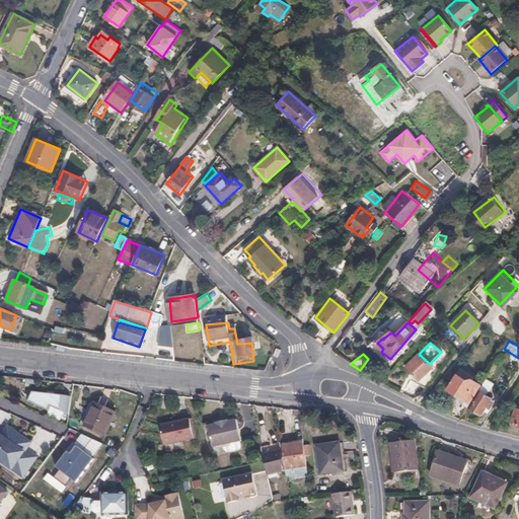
[(430,364),(419,354),(405,367),(420,381),(433,367),(430,364)]
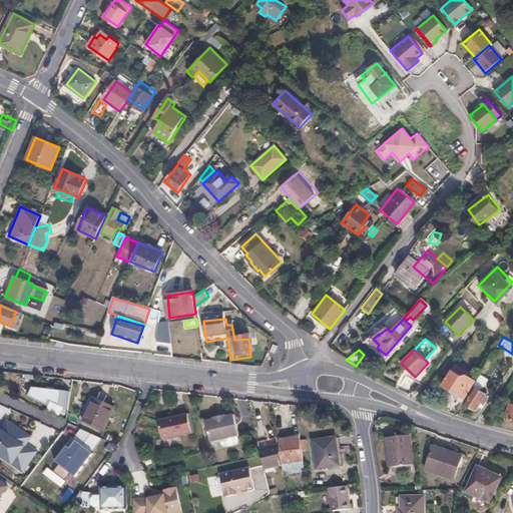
[(465,399),(477,380),(464,372),(462,375),(455,370),(442,384),(465,399)]
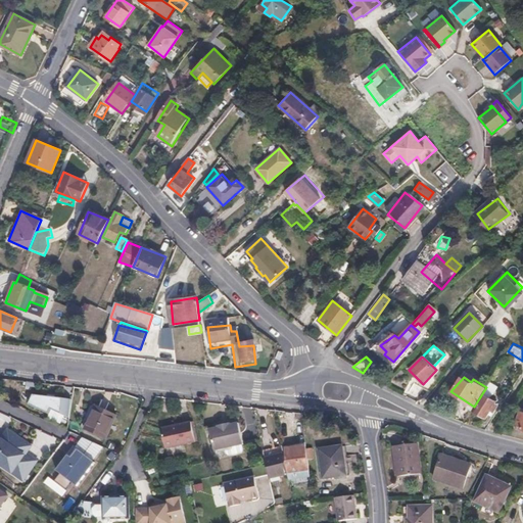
[(486,387),(474,407),(474,408),(487,416),(489,412),(491,409),(494,411),(498,403),(495,402),(496,400),(494,399),(500,390),(488,384),(486,387)]
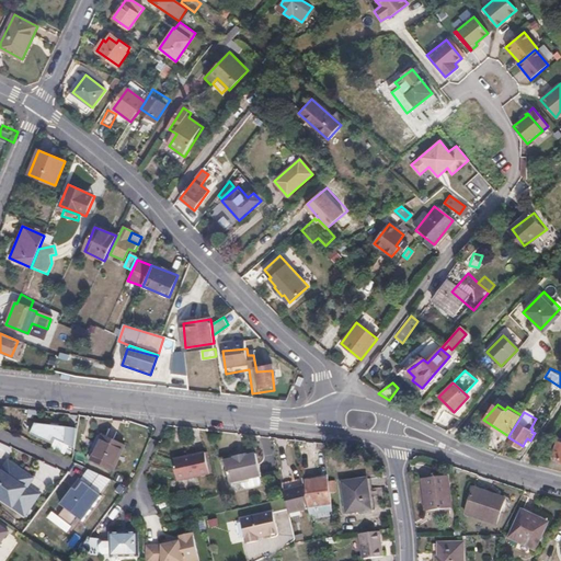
[(448,434),(458,438),(469,426),(459,420),(448,434)]
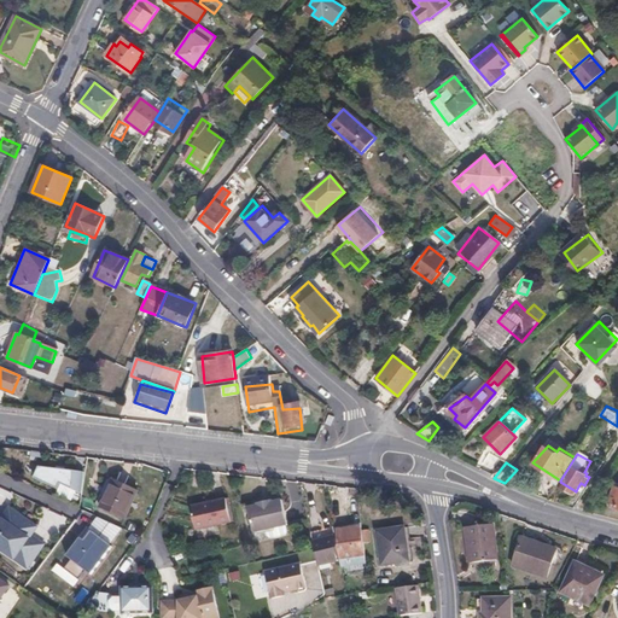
[(68,484),(73,472),(42,468),(40,473),(68,484)]
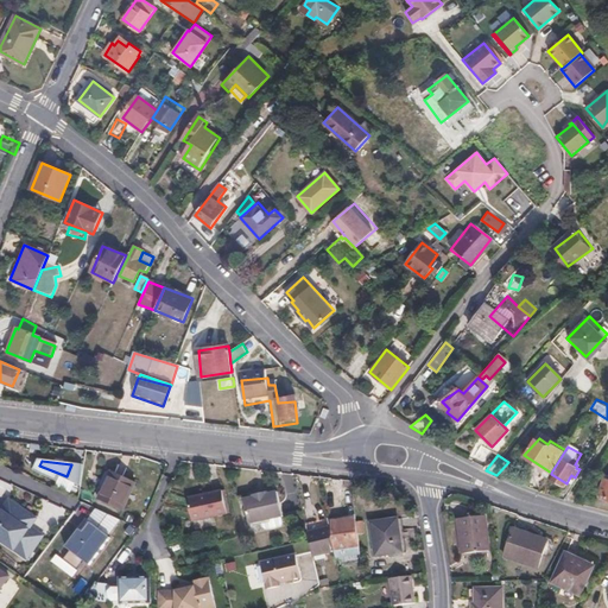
[(81,486),(84,466),(71,464),(67,476),(39,466),(36,472),(56,481),(58,476),(81,486)]
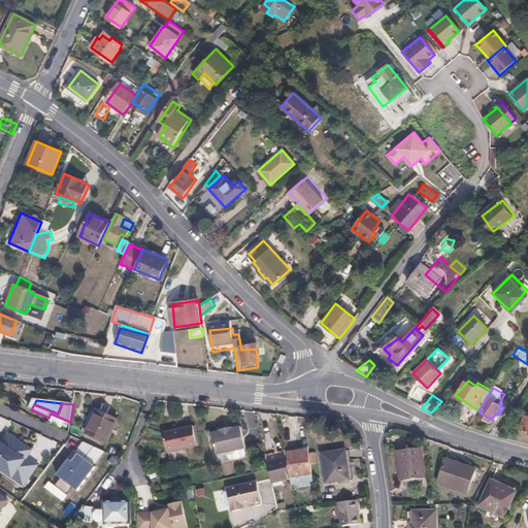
[(81,432),(86,434),(97,410),(93,408),(81,432)]
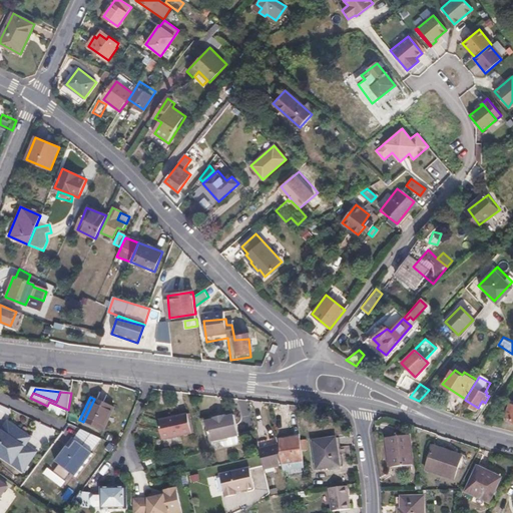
[(454,397),(445,410),(456,414),(463,402),(454,397)]
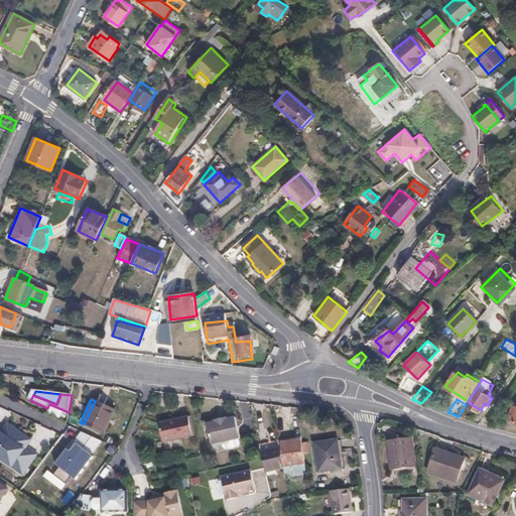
[(95,401),(84,424),(104,434),(115,411),(95,401)]
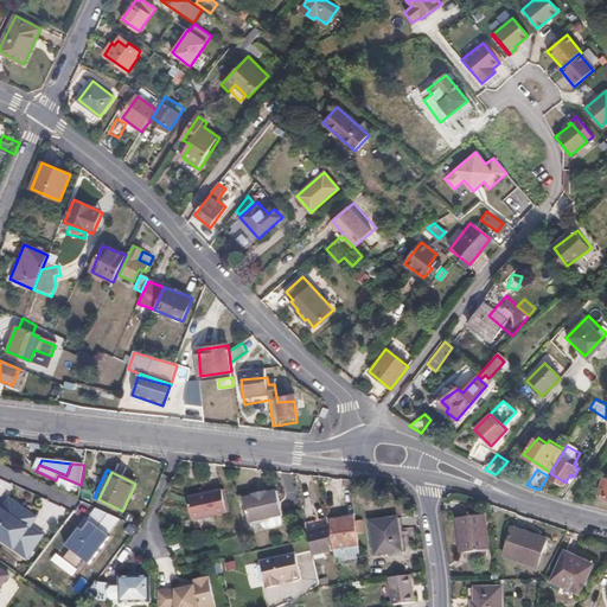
[(20,528),(26,519),(40,500),(21,486),(1,513),(19,526),(20,528)]
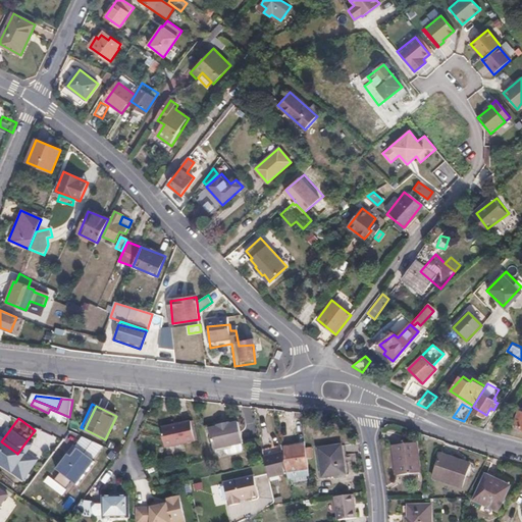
[(194,442),(190,422),(159,428),(163,448),(194,442)]
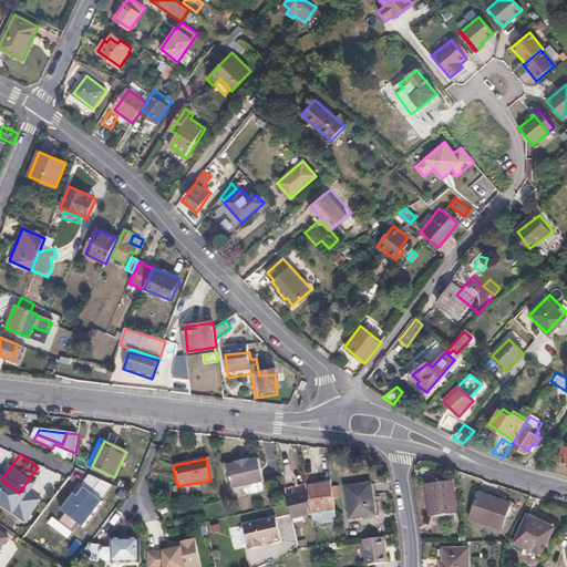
[(343,461),(334,462),(338,484),(347,483),(343,461)]
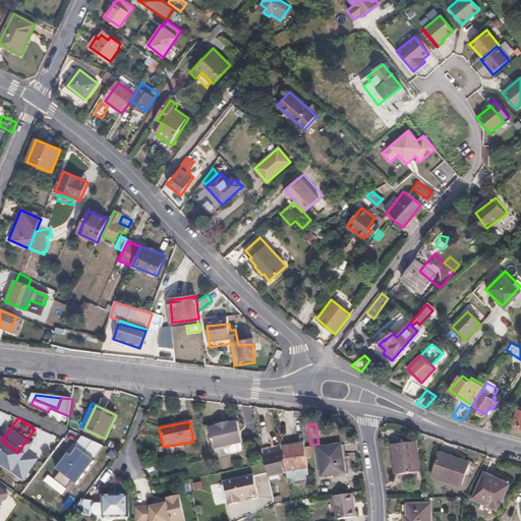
[(242,447),(238,425),(209,430),(214,452),(242,447)]
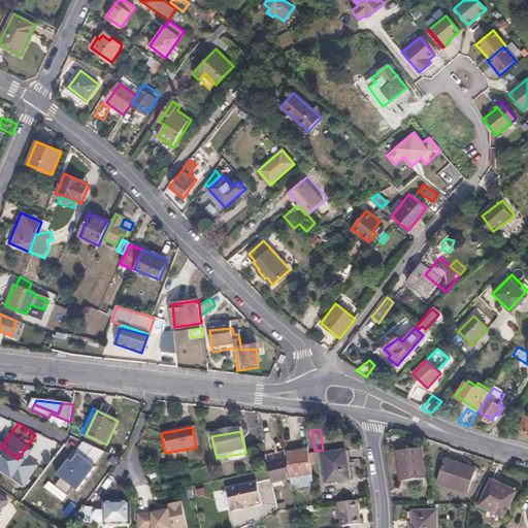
[(0,447),(0,469),(9,477),(14,475),(13,480),(24,487),(29,480),(26,477),(10,466),(17,458),(1,447),(0,447)]
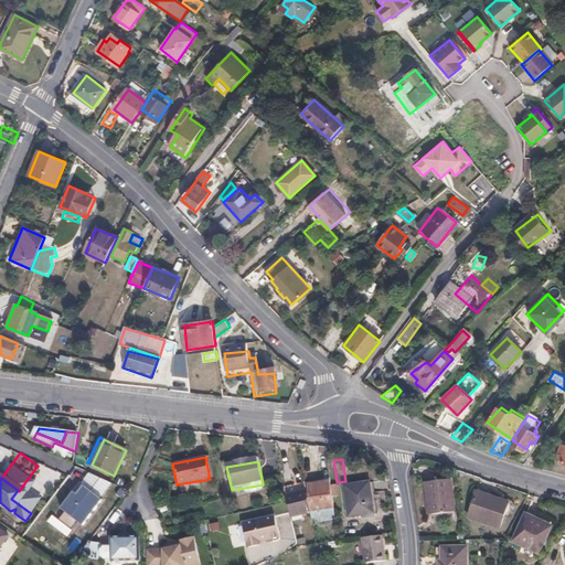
[(454,511),(450,478),(434,479),(427,480),(429,513),(454,511)]
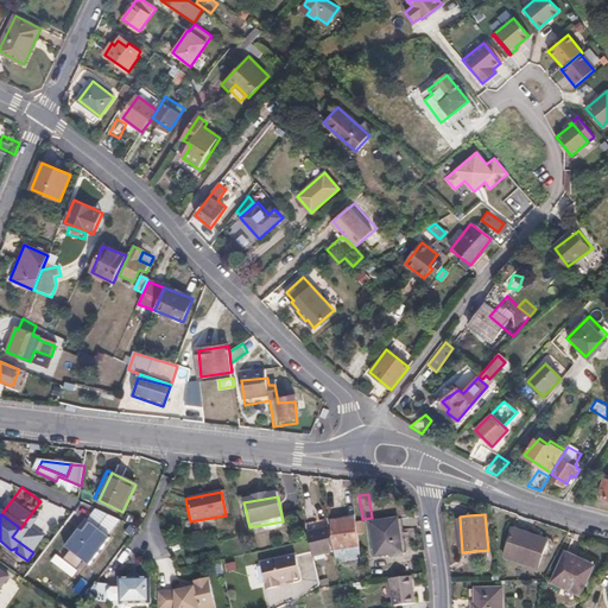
[(32,543),(42,530),(26,520),(20,529),(19,527),(12,537),(30,550),(32,551),(37,546),(32,543)]
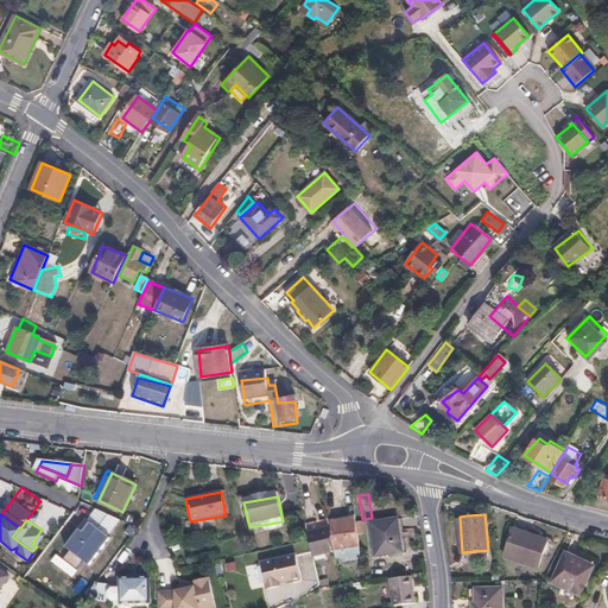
[(49,520),(42,530),(32,543),(37,546),(68,568),(87,540),(59,520),(56,525),(49,520)]
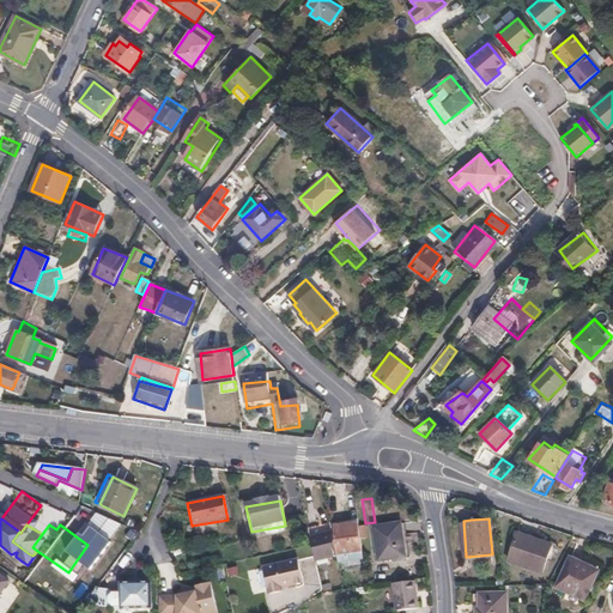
[(331,529),(338,564),(363,562),(359,538),(357,527),(357,526),(331,529)]
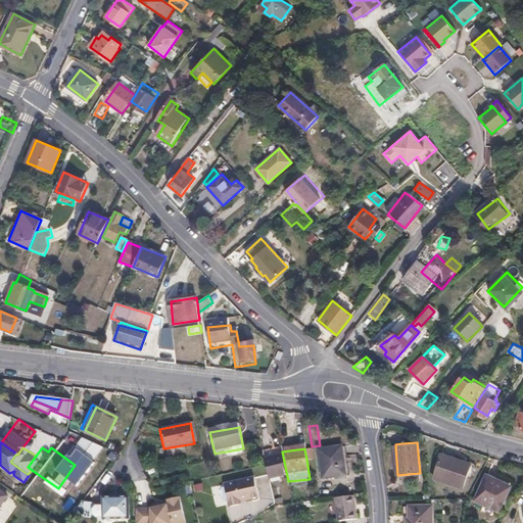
[(345,477),(341,448),(319,452),(322,480),(345,477)]
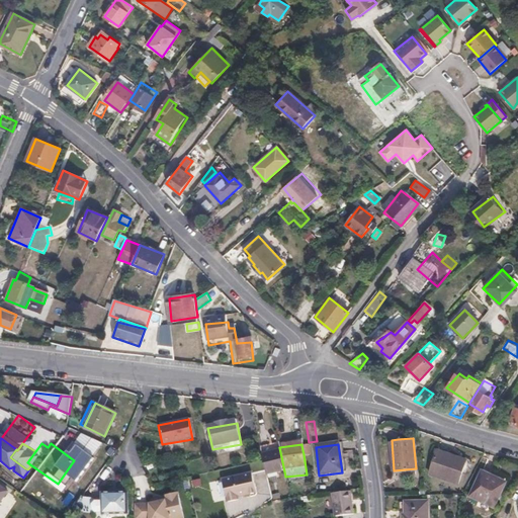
[(94,447),(67,486),(79,495),(107,456),(94,447)]
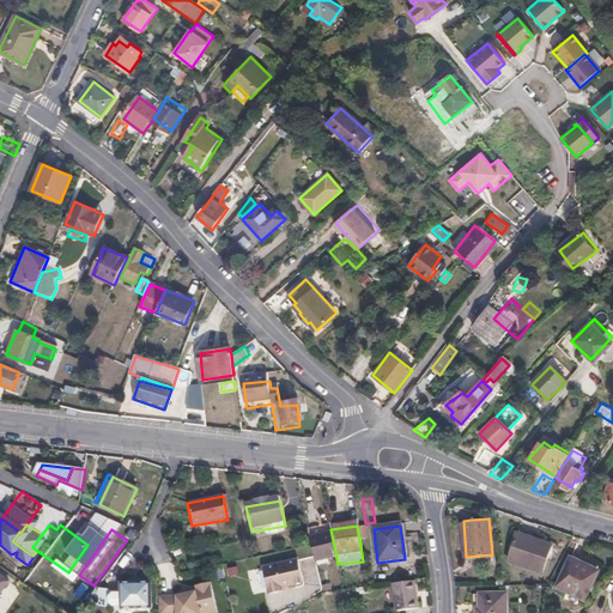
[(309,538),(315,560),(335,556),(331,533),(309,538)]
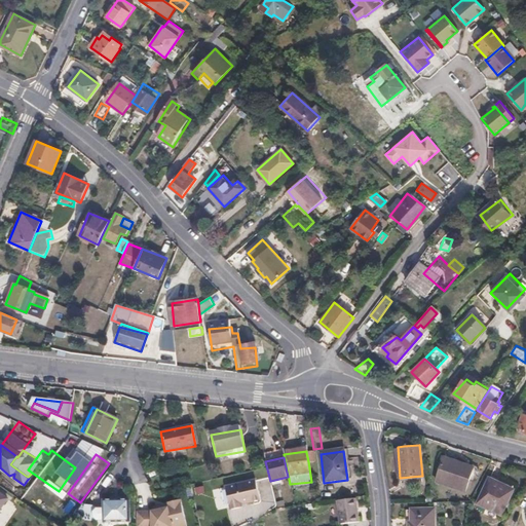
[(465,495),(474,471),(444,460),(436,485),(465,495)]
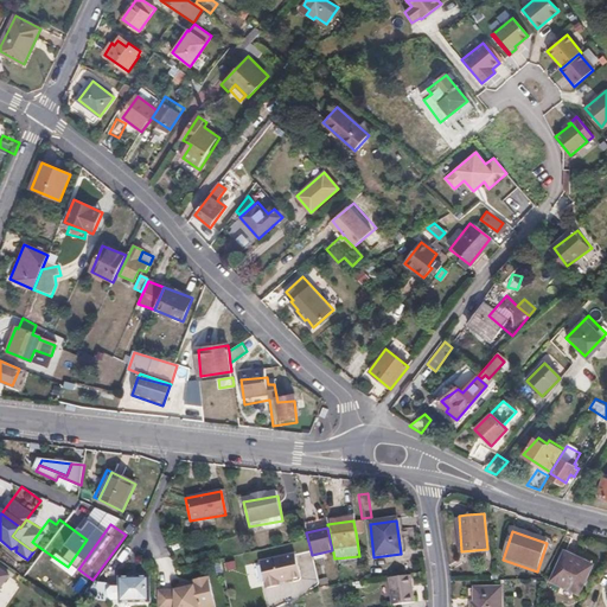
[(579,596),(592,568),(573,561),(573,560),(563,556),(551,585),(579,596)]
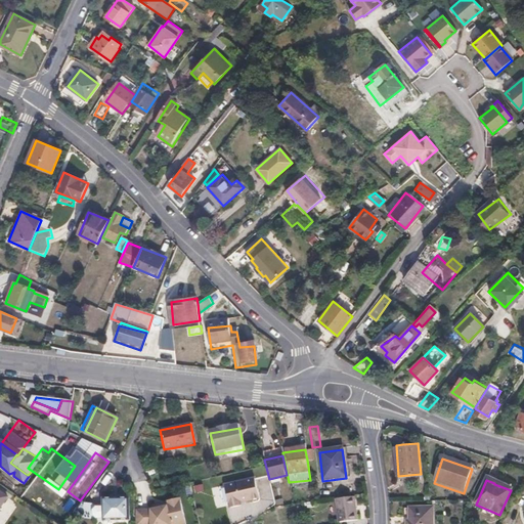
[(258,500),(254,481),(224,487),(230,512),(242,509),(241,503),(250,501),(251,503),(258,500)]
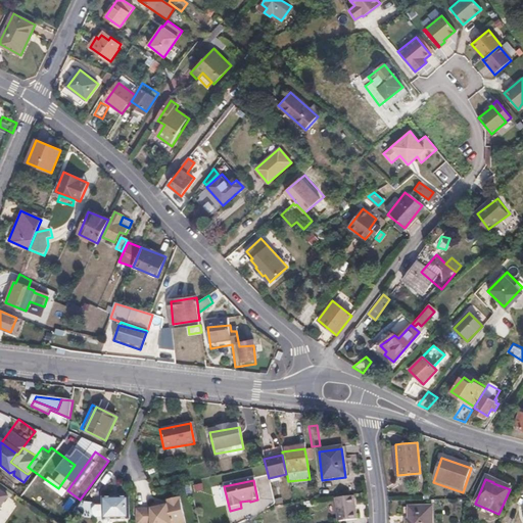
[(312,494),(313,502),(326,500),(325,492),(312,494)]
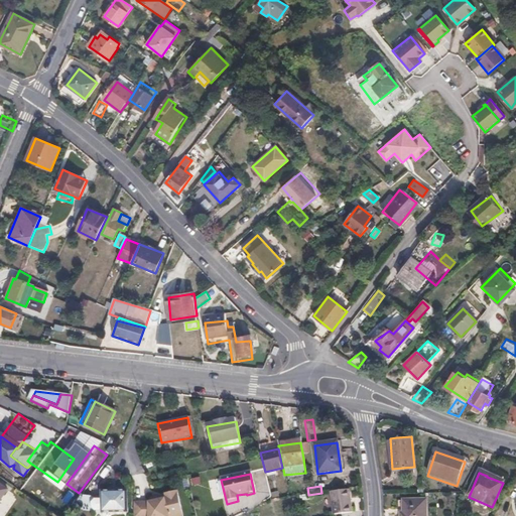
[(299,487),(289,489),(290,496),(300,494),(299,487)]
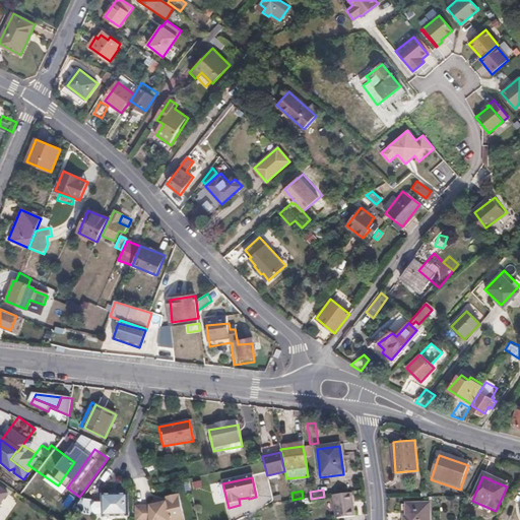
[(99,499),(99,515),(125,515),(126,494),(100,493),(99,499)]
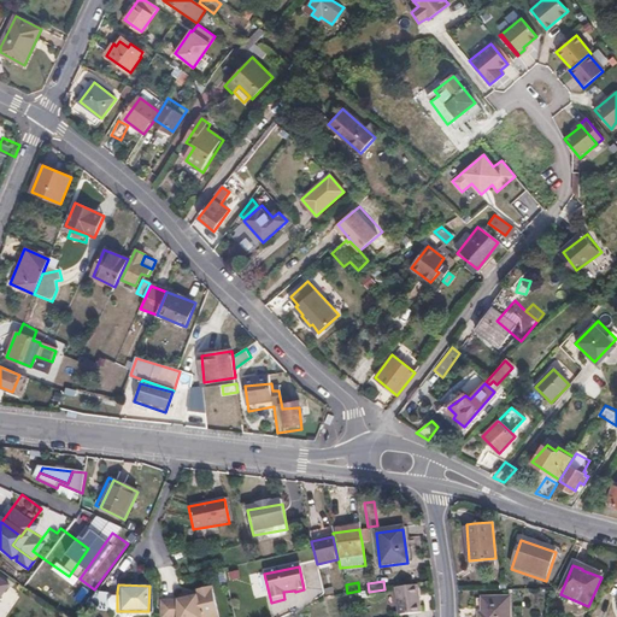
[(422,612),(419,586),(395,589),(399,616),(422,612)]
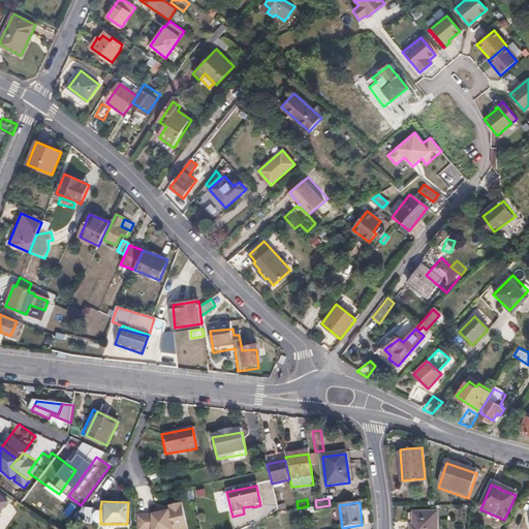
[(0,528),(17,509),(10,504),(0,517),(0,528)]
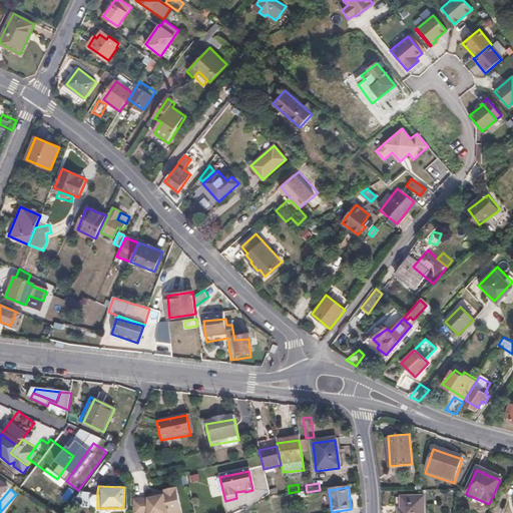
[(131,501),(131,512),(178,512),(173,489),(159,492),(159,493),(145,497),(145,500),(131,501)]
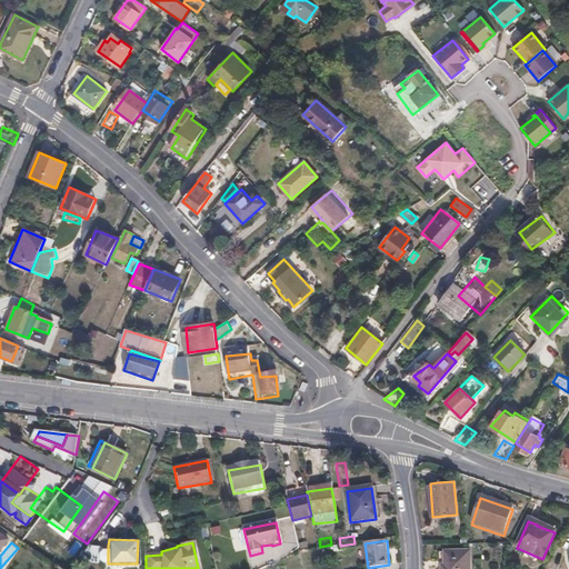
[(73,562),(77,562),(89,546),(86,545),(73,562)]
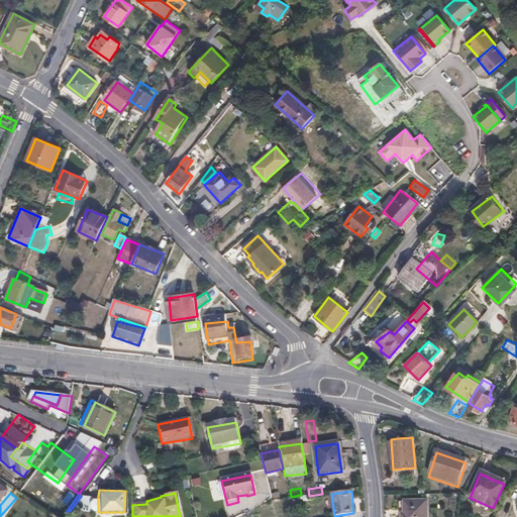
[(81,496),(70,511),(98,512),(98,496),(81,496)]
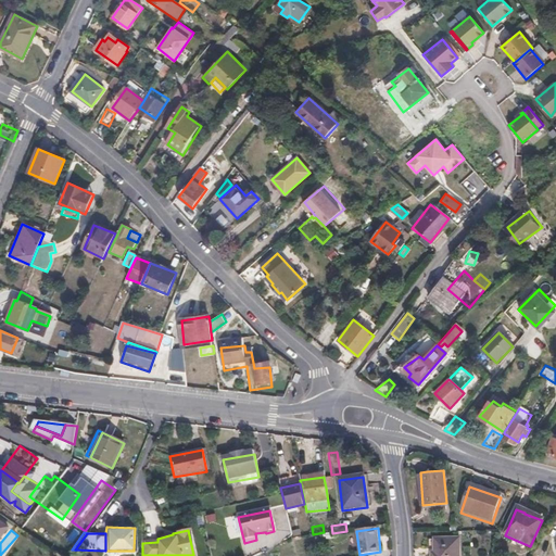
[(456,555),(457,541),(434,540),(434,553),(431,553),(430,555),(456,555)]
